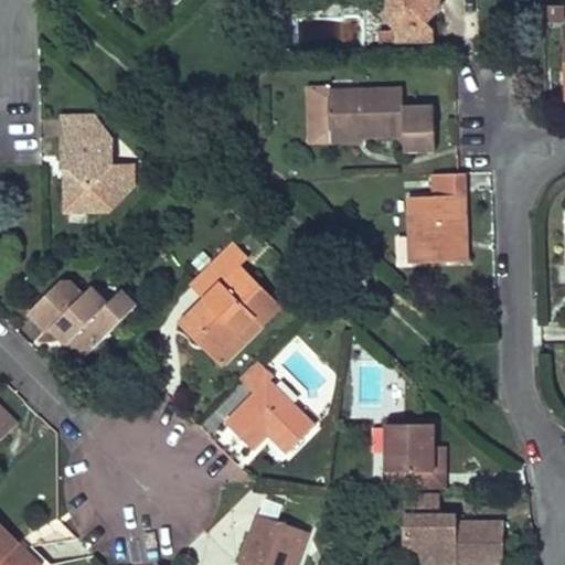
[(158,1),(156,0),(139,0),(150,10),(158,1)]
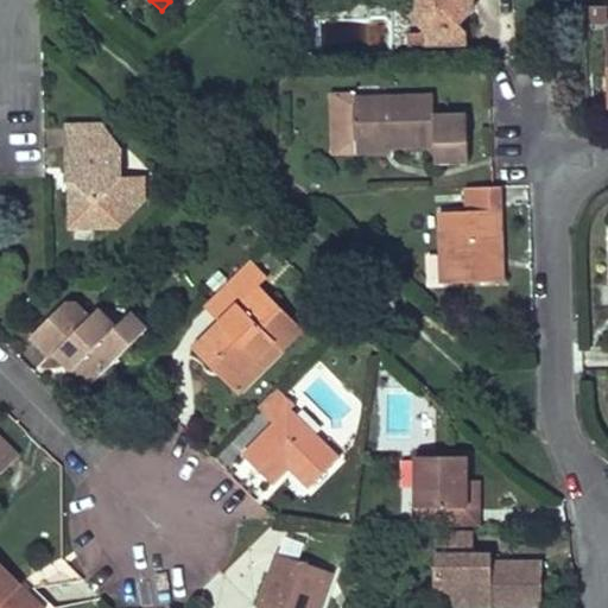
[(416,0),(417,8),(410,16),(426,30),(424,32),(407,33),(407,45),(468,44),(468,31),(461,24),(474,8),(473,0),(416,0)]
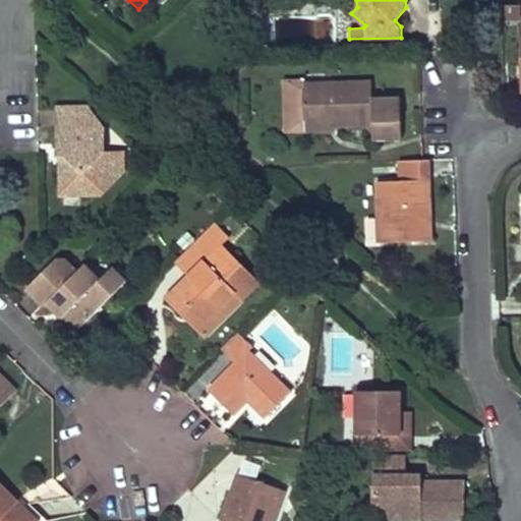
[(520,4),(501,5),(502,17),(520,16),(520,4)]
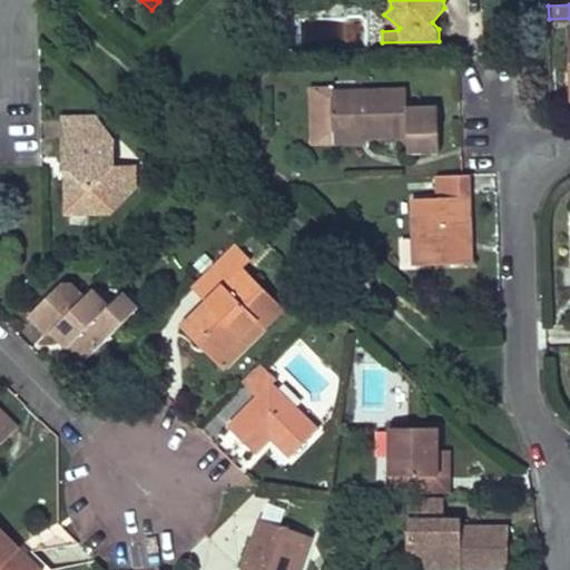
[(365,136),(365,135),(333,135),(332,89),(331,86),(311,86),(313,141),(365,140),(365,136)]
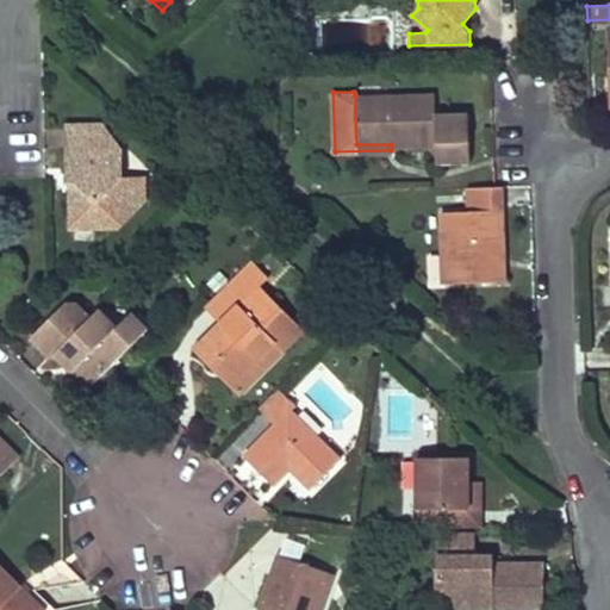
[(471,161),(470,113),(436,113),(435,93),(355,95),(356,144),(391,144),(391,145),(436,144),(437,162),(471,161)]
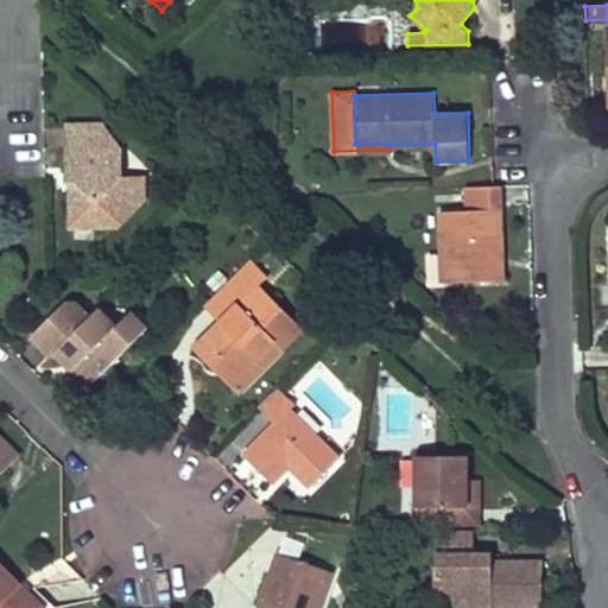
[(145,197),(121,175),(121,147),(102,149),(102,124),(67,125),(68,182),(76,182),(77,191),(71,191),(71,227),(118,226),(145,197)]
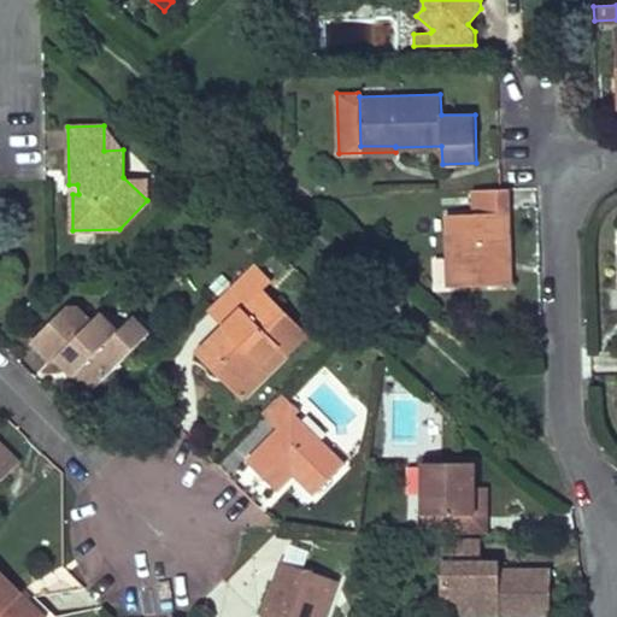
[(474,213),(447,215),(450,287),(504,285),(503,252),(509,252),(506,188),(472,191),(474,213)]
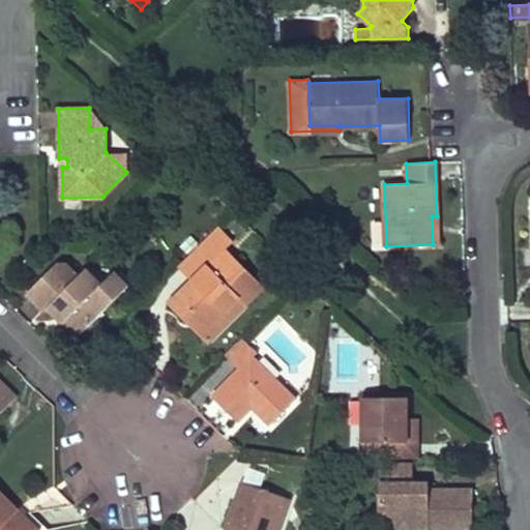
[(263,286),(226,248),(233,241),(217,226),(186,257),(201,271),(196,276),(169,303),(184,319),(193,311),(208,327),(238,297),(245,304),(263,286)]
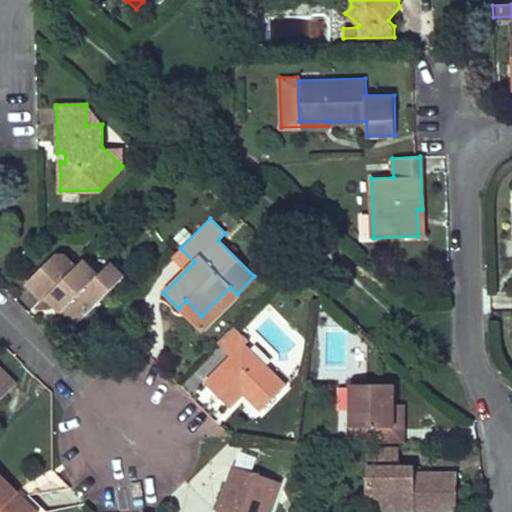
[(189,267),(194,262),(180,248),(175,253),(189,267)]
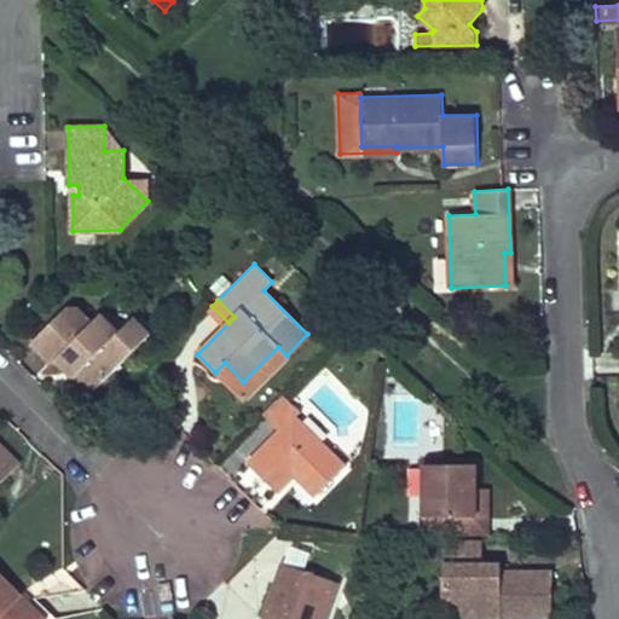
[(91,392),(128,356),(111,339),(119,333),(100,314),(92,323),(77,308),(65,310),(32,342),(53,363),(58,358),(63,353),(79,370),(74,375),(91,392)]
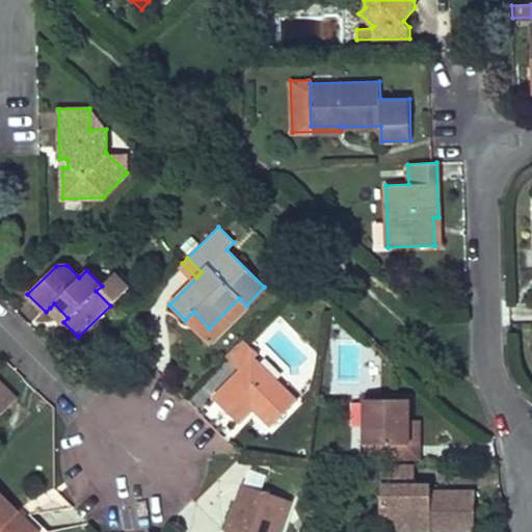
[(96,291),(110,306),(115,299),(102,286),(96,291)]
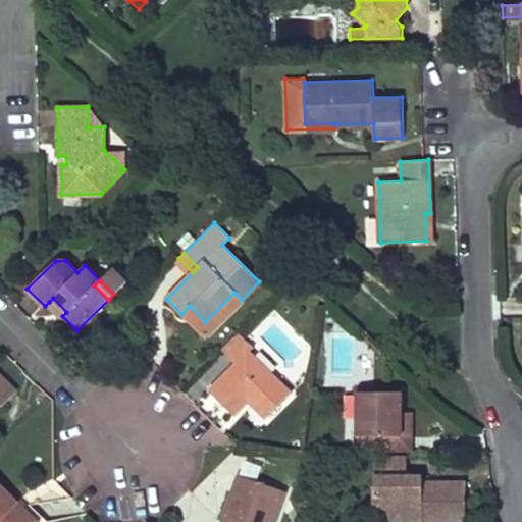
[(205,336),(242,300),(235,293),(205,322),(190,306),(181,314),(205,336)]
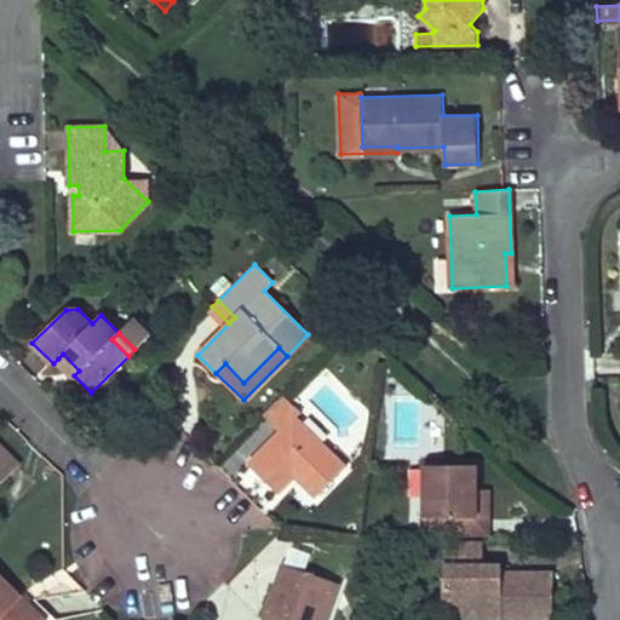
[(74,375),(79,371),(63,354),(58,359),(74,375)]
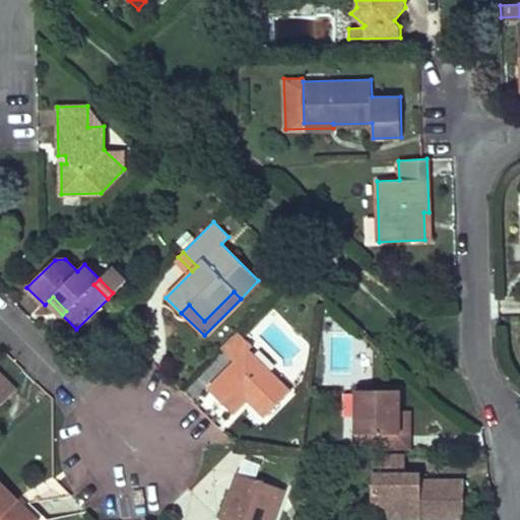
[(237,331),(220,347),(234,362),(208,388),(234,413),(246,400),(263,416),(289,389),(248,348),(251,345),(237,331)]
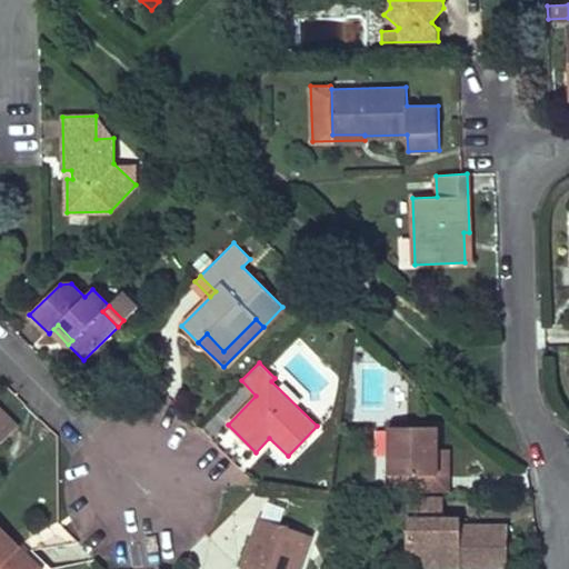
[(0,443),(17,427),(0,410),(0,443)]
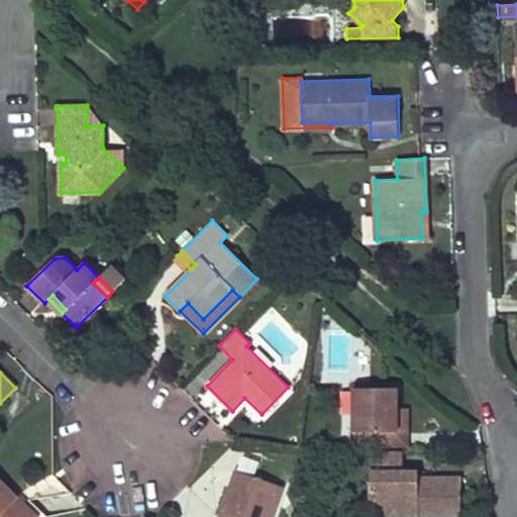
[(398,430),(398,387),(353,388),(354,430),(398,430)]
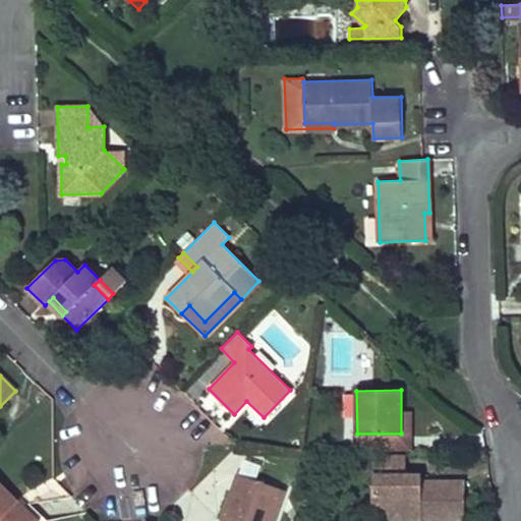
[(421,481),(421,474),(406,474),(406,454),(373,454),(373,504),(395,504),(395,512),(419,512),(419,518),(464,518),(465,481),(432,481),(432,485),(421,485),(421,481)]
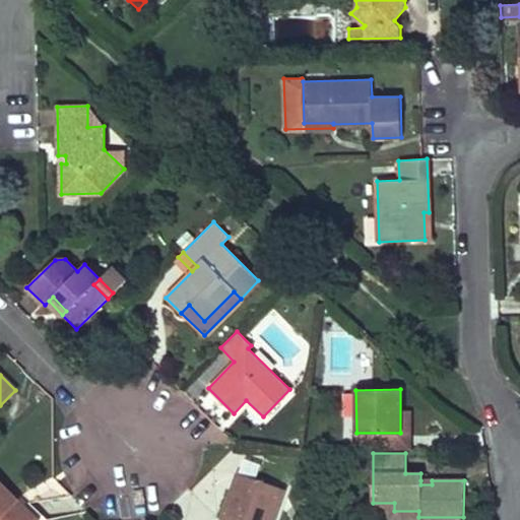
[(220,519),(223,519),(272,519),(283,489),(237,472),(220,519)]
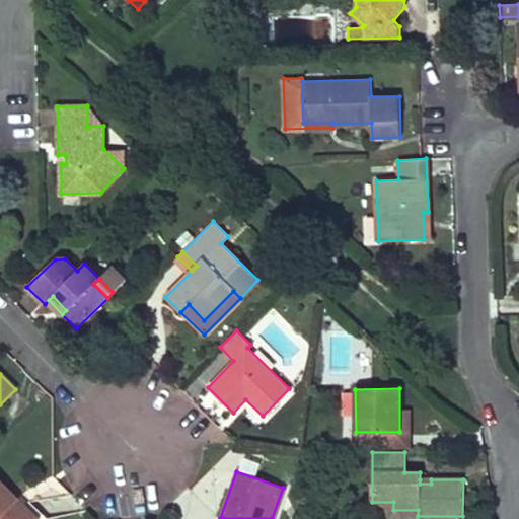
[(38,518),(0,480),(0,518),(38,518)]
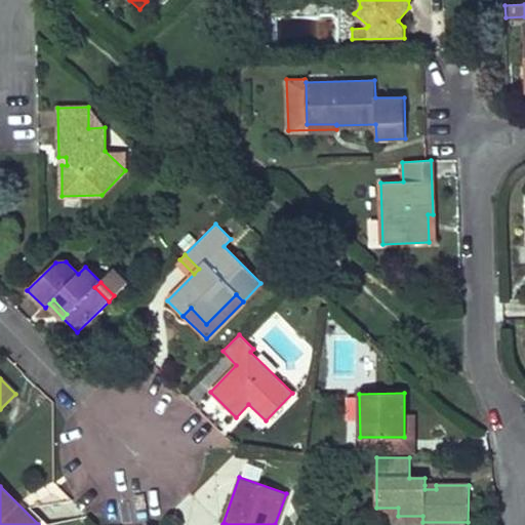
[(422,522),(422,516),(398,516),(398,508),(376,508),(376,522),(422,522)]
